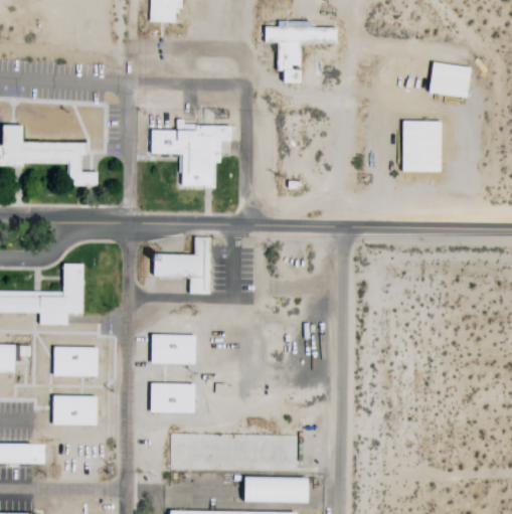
[(151,0),(151,22),(178,22),(178,0),(151,0)]
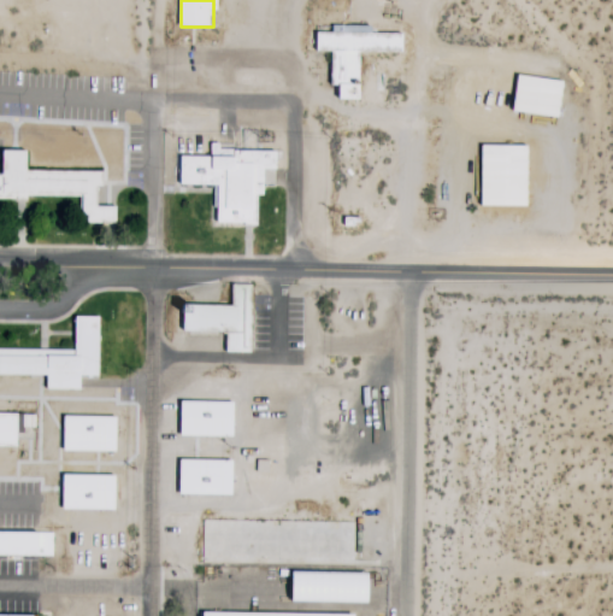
[(340,100),(361,100),(361,52),(405,52),(405,28),(334,28),(334,31),(318,31),(318,52),(332,52),(332,86),(340,86),(340,100)]
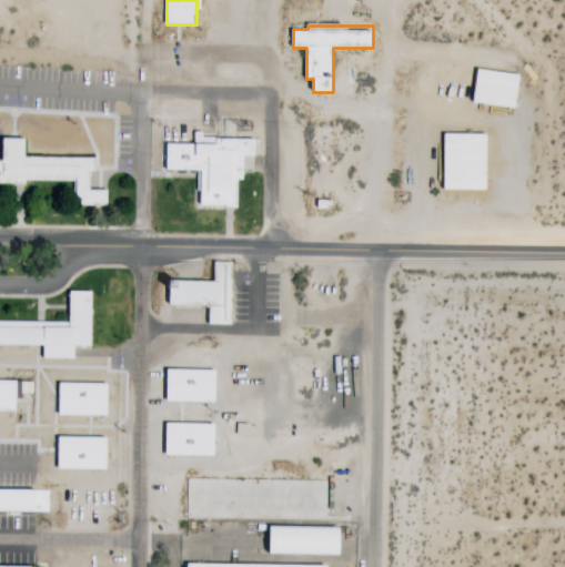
[(201,171),(201,205),(238,206),(239,180),(245,180),(245,157),(255,157),(256,138),(228,137),(218,137),(218,131),(195,131),(195,144),(167,143),(167,171),(201,171)]
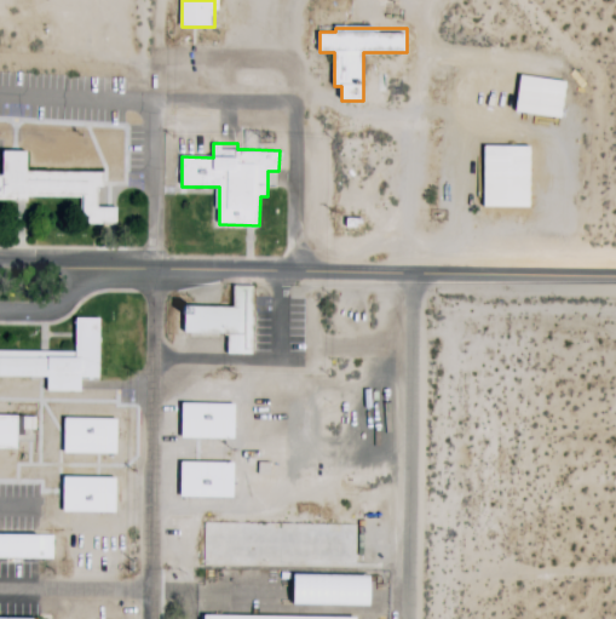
[(535,150),(485,150),(485,216),(535,216),(535,150)]
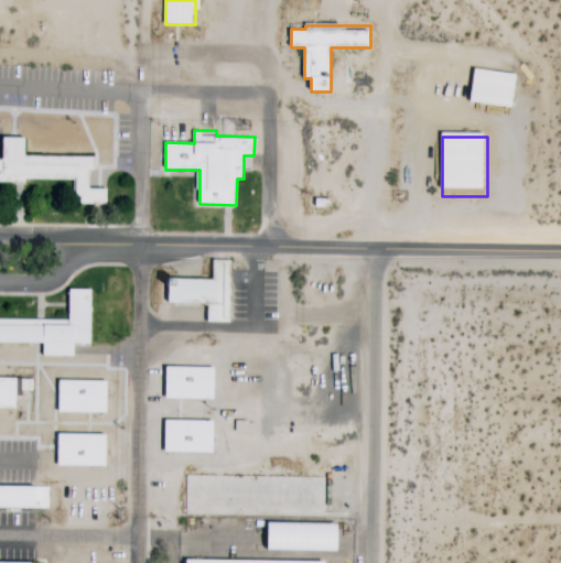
[(0,157),(0,180),(76,180),(76,204),(105,204),(105,155),(25,155),(25,138),(2,138),(3,158),(0,157)]
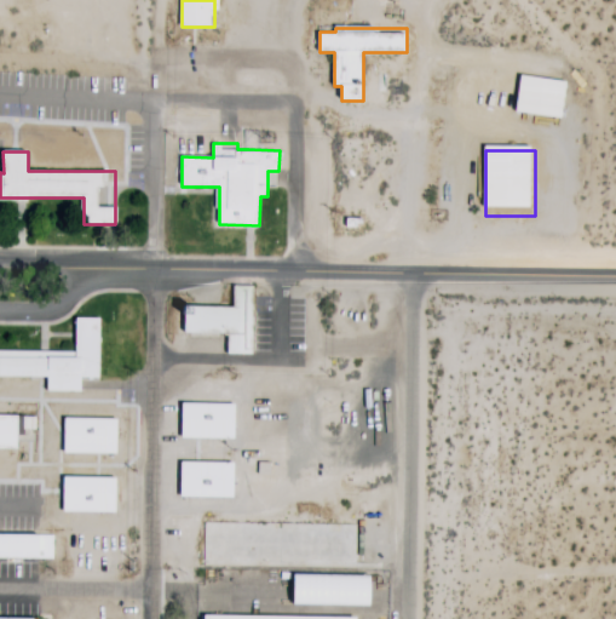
[(255,286),(234,286),(234,308),(184,307),(184,334),(229,334),(228,354),(254,355),(255,286)]
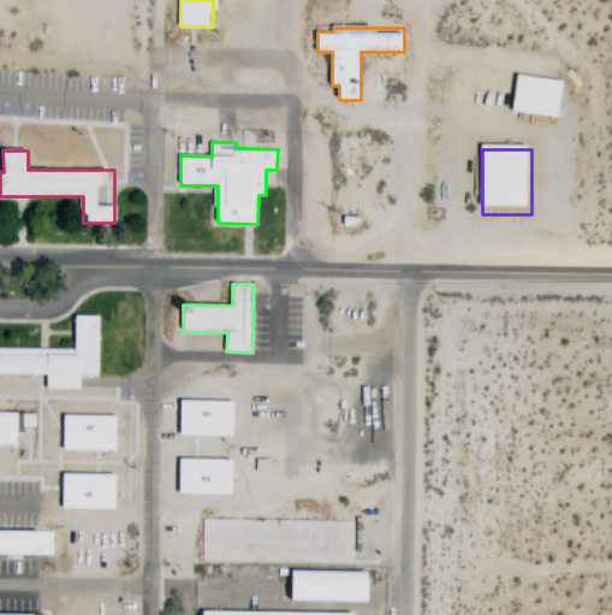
[(76,349),(0,348),(0,374),(48,376),(48,389),(82,390),(82,376),(101,377),(101,317),(77,315),(76,349)]
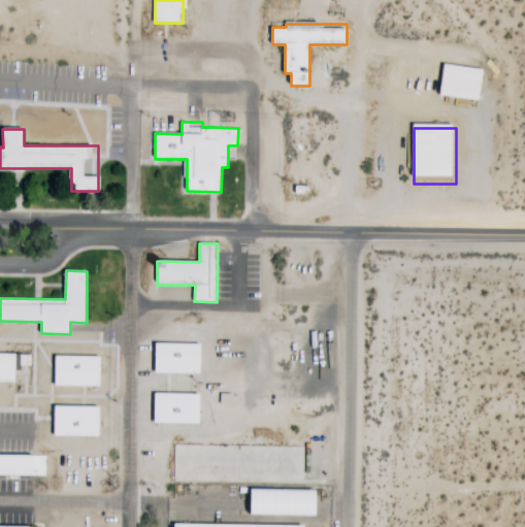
[(200,373),(200,343),(155,343),(155,373),(200,373)]
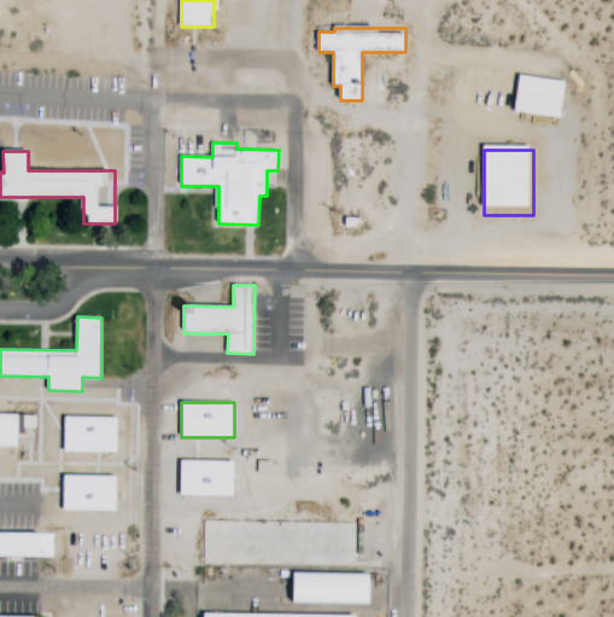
[(0,447),(17,448),(17,414),(0,414),(0,447)]
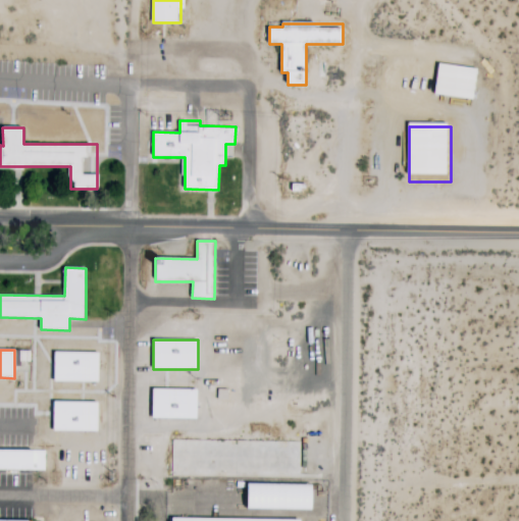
[(54,382),(99,382),(99,352),(54,352),(54,382)]
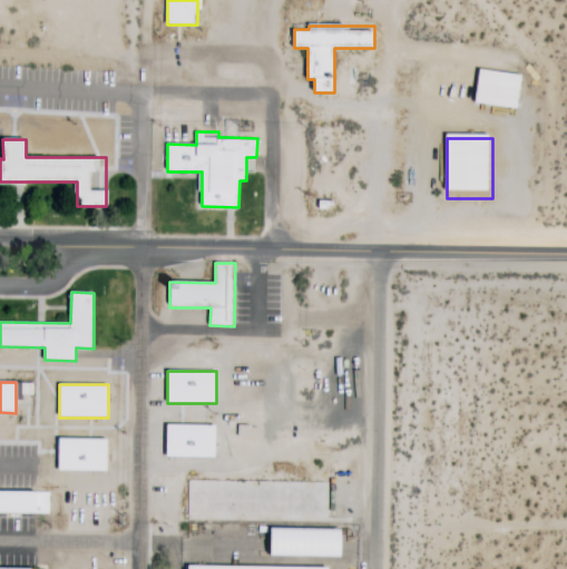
[(167,458),(216,458),(216,424),(167,424),(167,458)]
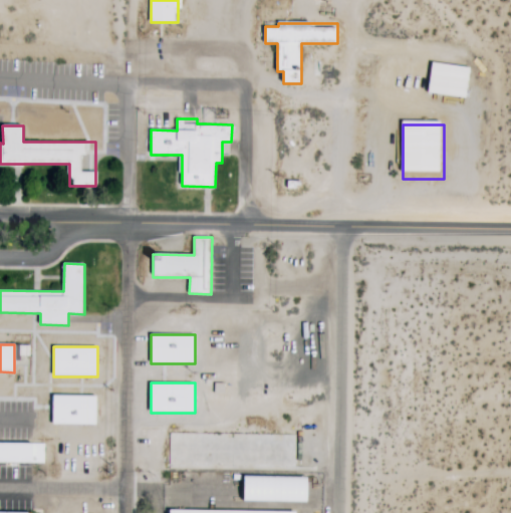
[(53,396),(52,425),(97,425),(97,396),(53,396)]
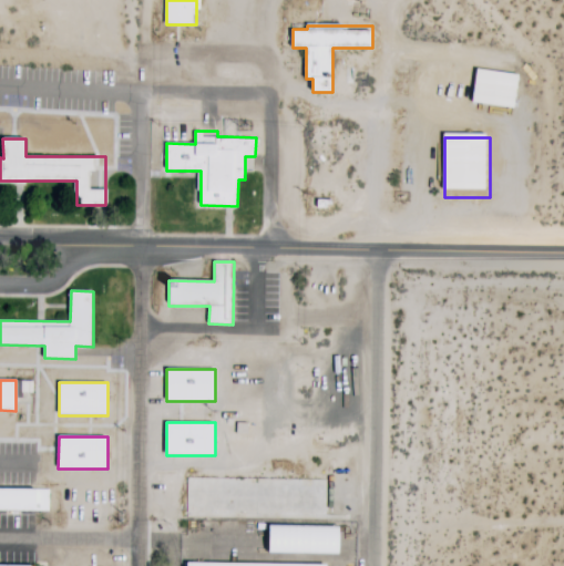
[(51,487),(0,487),(0,511),(51,512),(51,487)]
